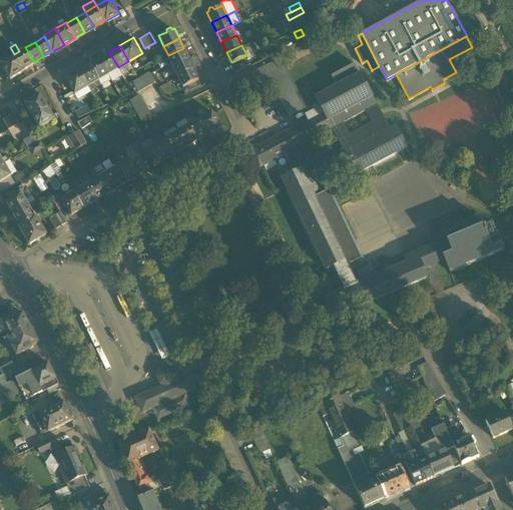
[(25,47),(19,51),(14,54),(23,68),(34,62),(25,47)]
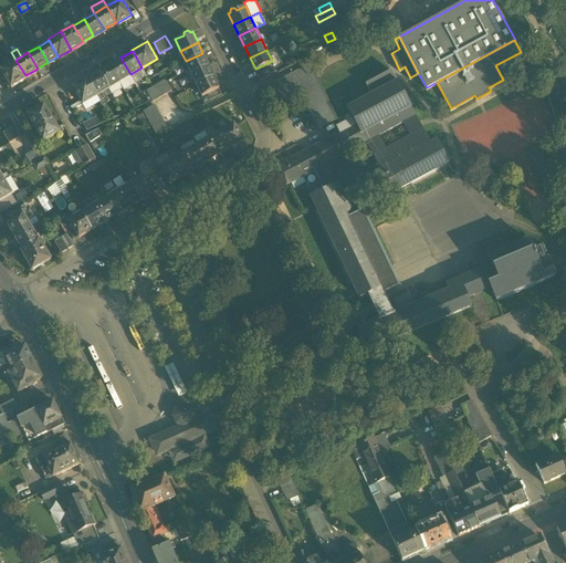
[(186,61),(191,72),(208,64),(202,53),(186,61)]
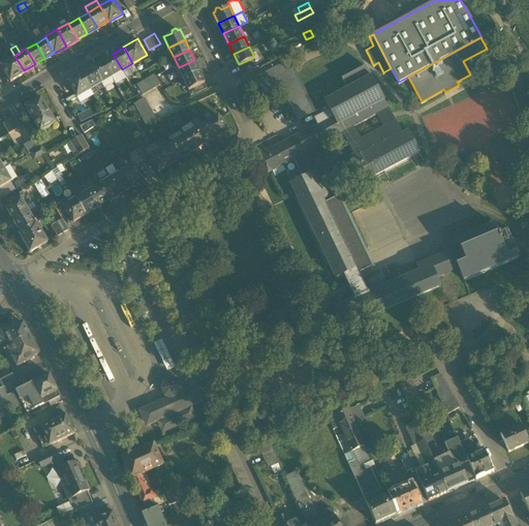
[(113,54),(103,60),(112,75),(122,69),(113,54)]
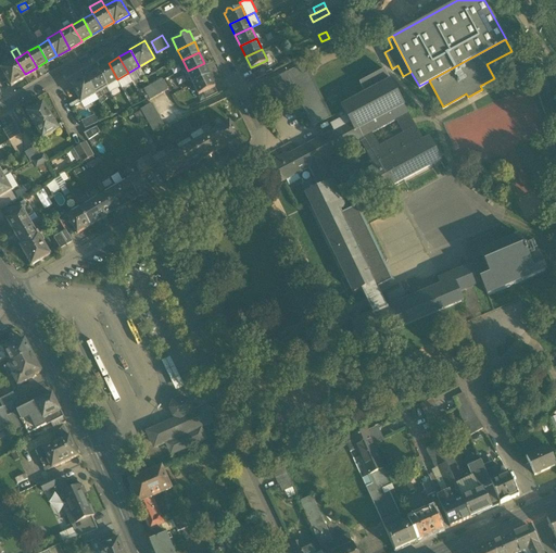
[(25,75),(25,74),(15,59),(1,66),(11,84),(25,75)]
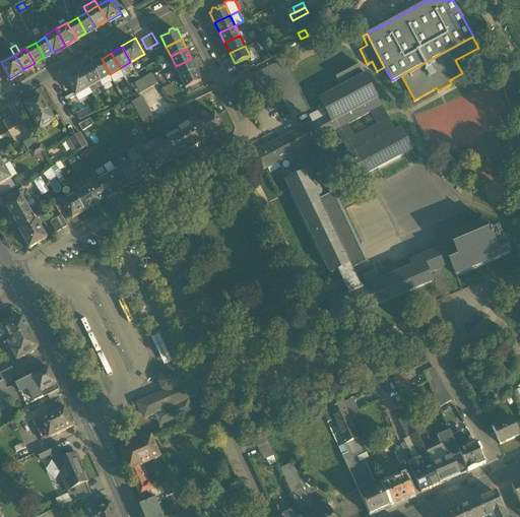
[(285,57),(268,65),(276,83),(276,84),(291,116),(310,107),(285,57)]
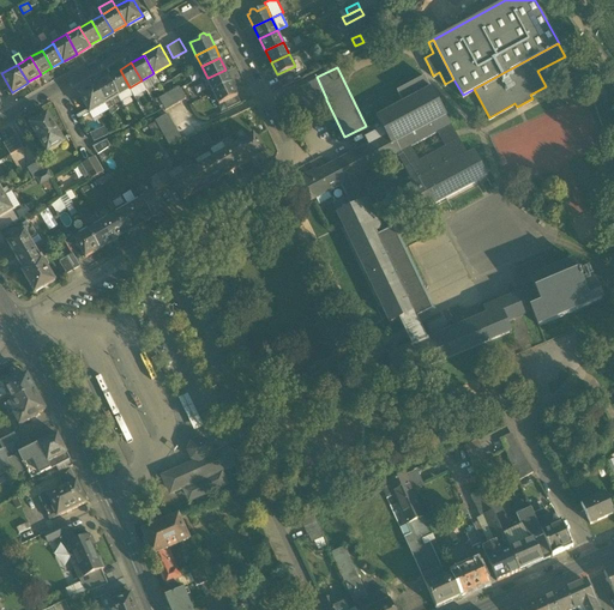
[(120,70),(108,76),(119,94),(130,88),(120,70)]
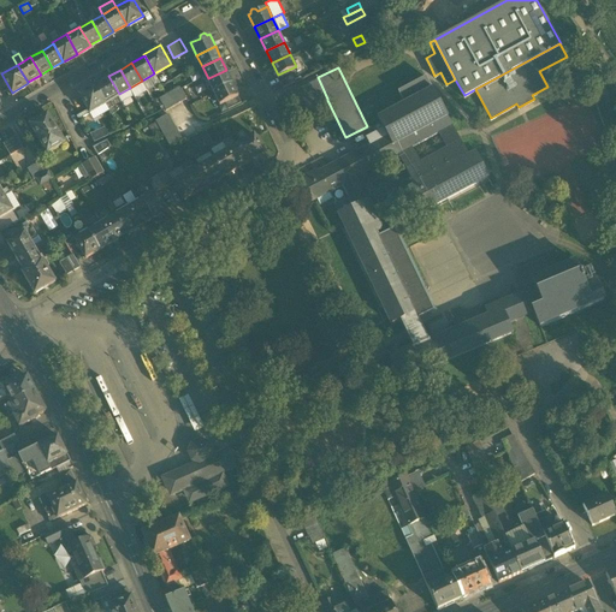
[(208,78),(214,90),(232,82),(226,70),(208,78)]
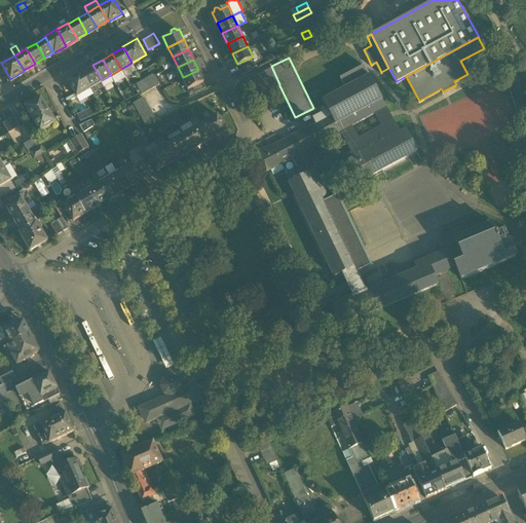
[(121,69),(125,76),(136,70),(132,63),(126,66),(121,69)]
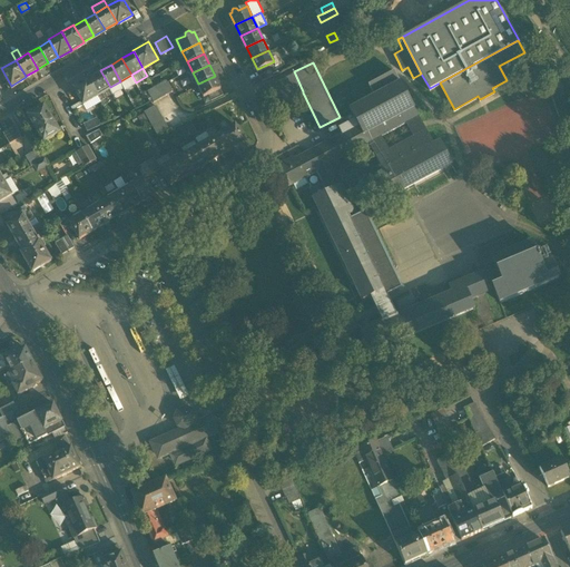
[(258,74),(262,79),(273,74),(271,68),(258,74)]
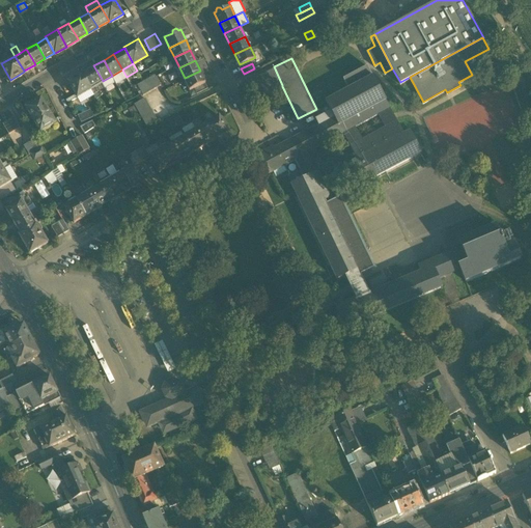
[(343,77),(348,87),(372,74),(367,64),(343,77)]
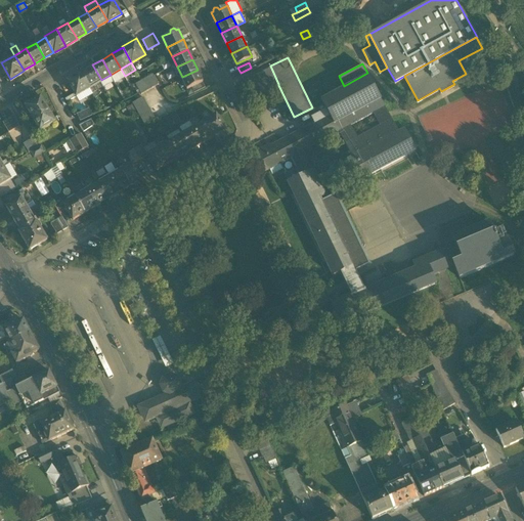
[(92,64),(81,72),(90,87),(101,80),(92,64)]
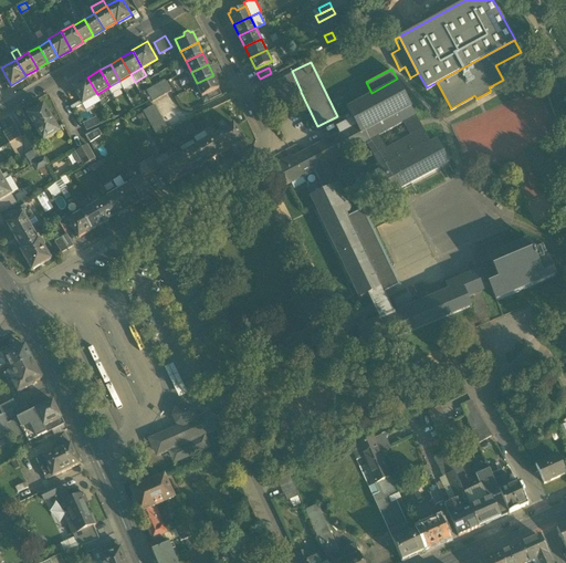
[(273,104),(301,92),(301,91),(292,71),(263,84),(273,104)]
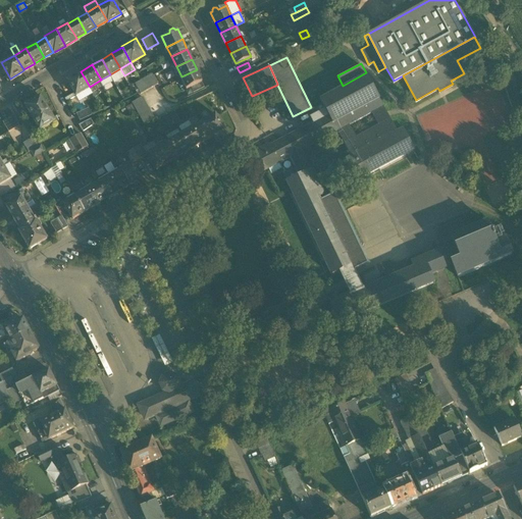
[(120,68),(110,74),(113,79),(114,82),(124,75),(120,68)]
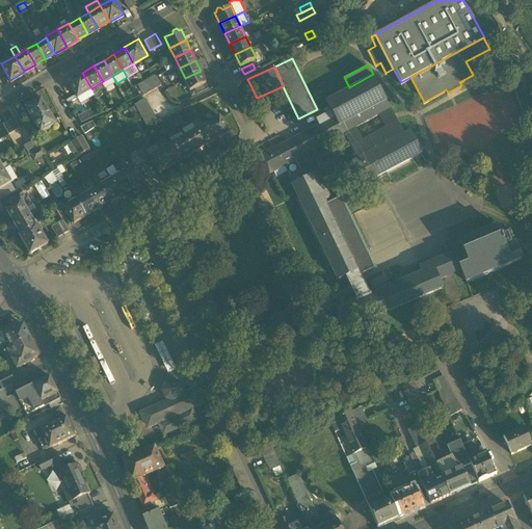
[(206,81),(201,71),(185,78),(189,89),(194,86),(206,81)]
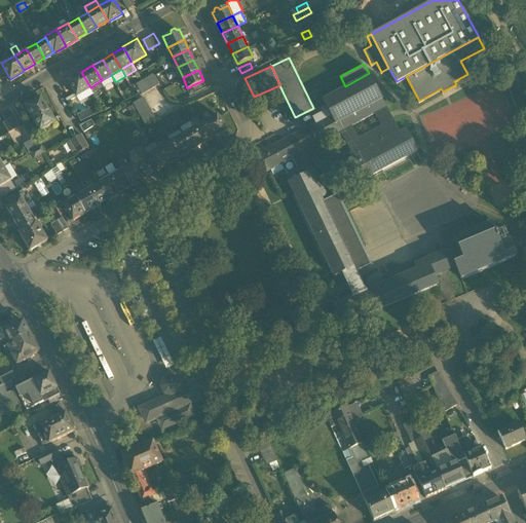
[(76,95),(90,87),(81,72),(81,71),(67,79),(76,95)]
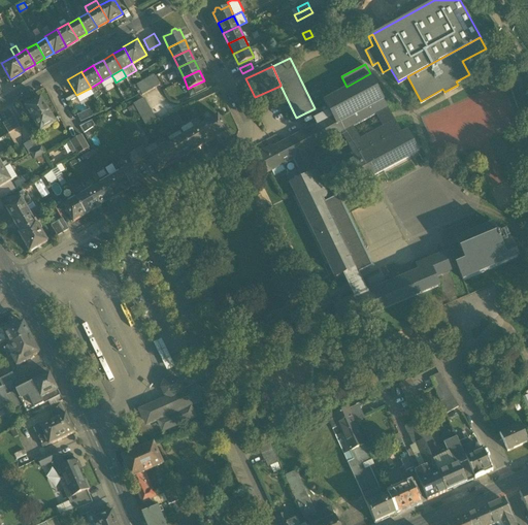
[(136,83),(141,91),(159,80),(154,71),(141,78),(136,83)]
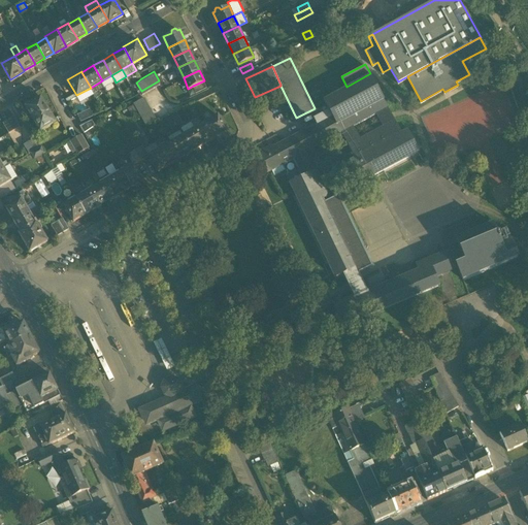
[(332,115),(337,123),(384,98),(371,73),(370,73),(347,87),(324,99),(328,107),(332,115)]
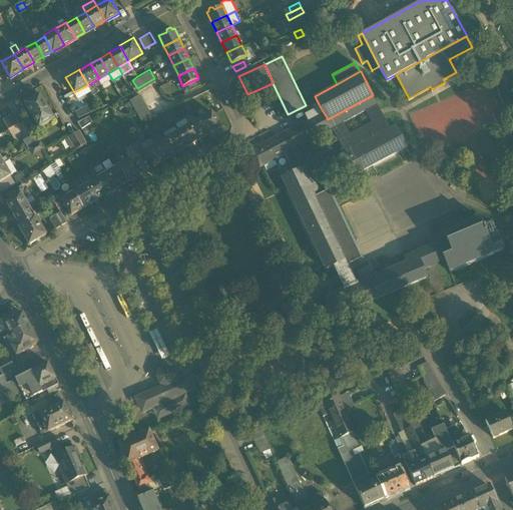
[(99,78),(101,83),(111,77),(108,73),(99,78)]
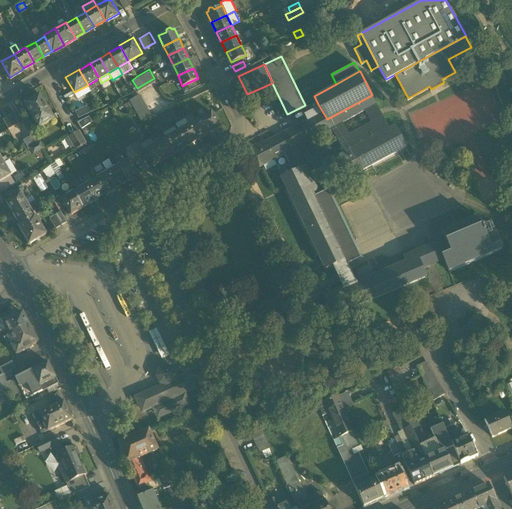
[(88,85),(90,89),(101,83),(99,78),(88,85)]
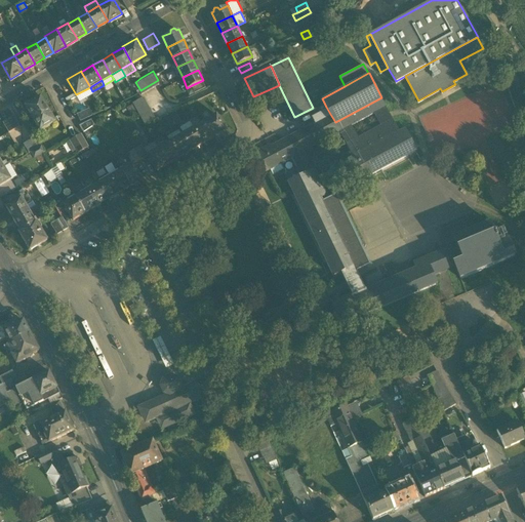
[(192,85),(195,91),(205,86),(203,80),(192,85)]
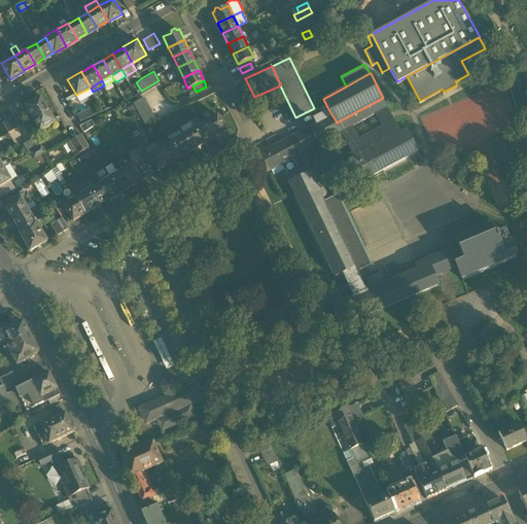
[(91,88),(76,95),(80,101),(94,93),(93,92),(91,88)]
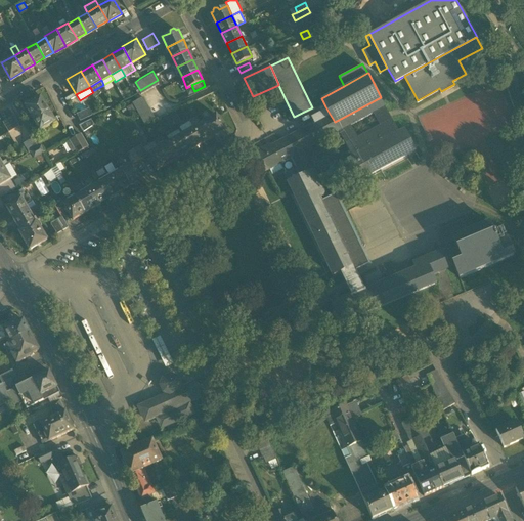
[(26,104),(34,120),(50,111),(41,95),(40,95),(37,95),(34,97),(33,99),(26,104)]
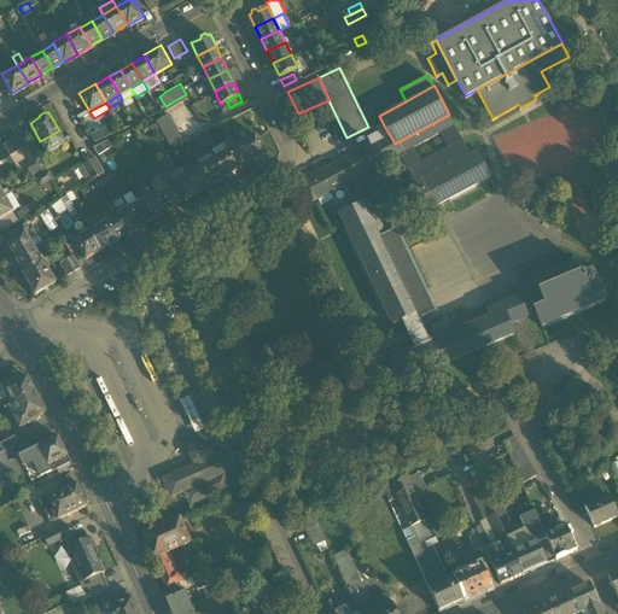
[(156,118),(163,133),(176,126),(174,122),(168,112),(167,112),(164,115),(156,118)]
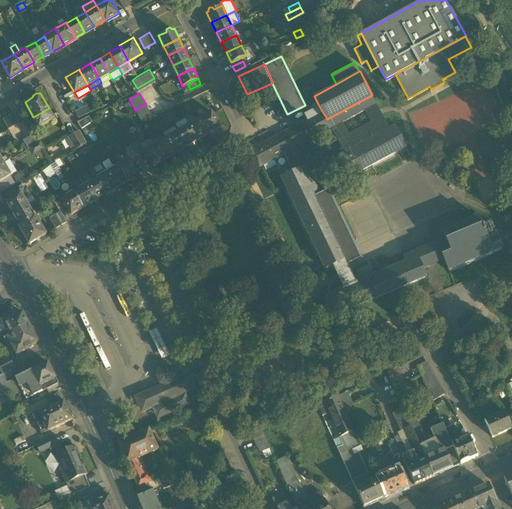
[(376,103),(372,95),(327,119),(329,123),(331,127),(343,121),(365,109),(376,103)]
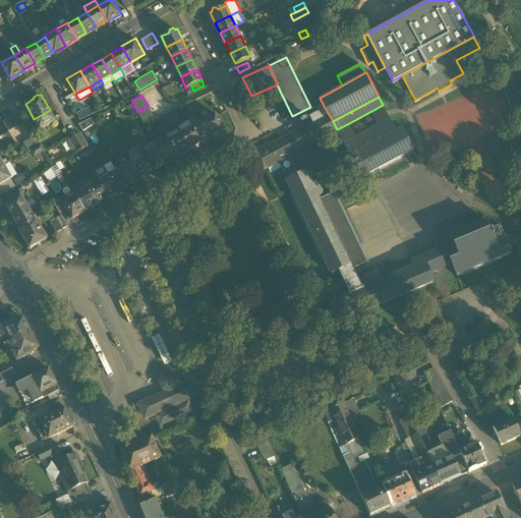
[(349,123),(337,129),(350,155),(342,159),(343,160),(349,172),(354,180),(413,149),(402,127),(396,130),(383,105),(371,111),(378,124),(356,136),(349,123)]
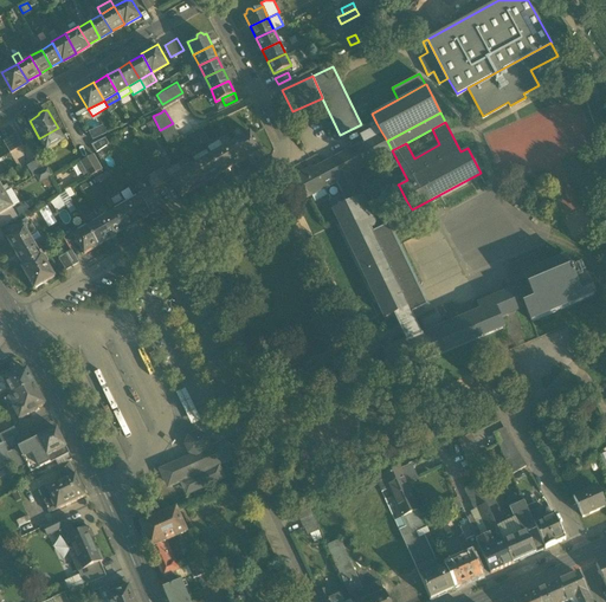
[(89,129),(92,137),(107,131),(103,123),(89,129)]
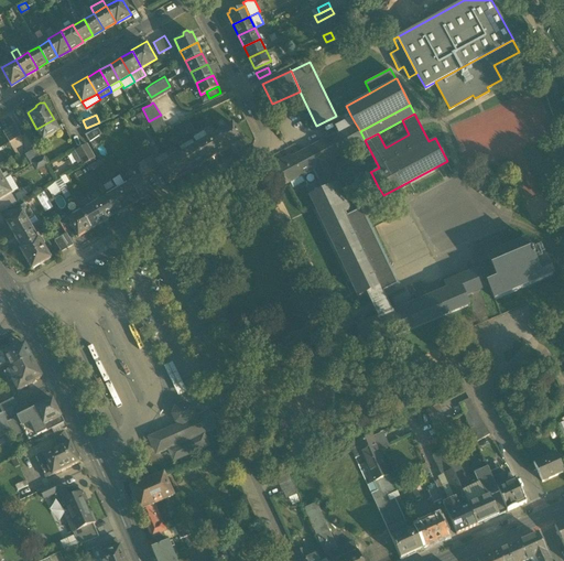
[(164,120),(161,115),(149,121),(152,127),(164,120)]
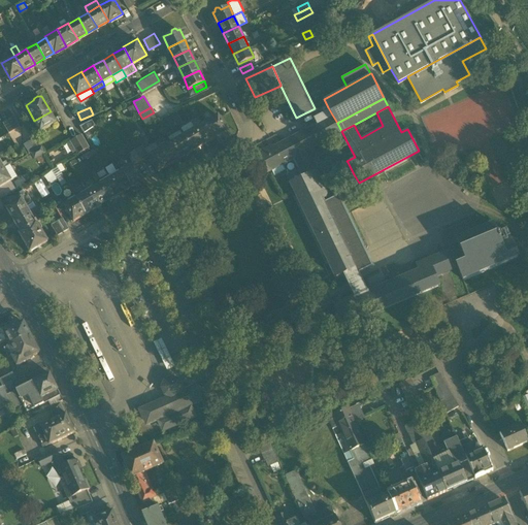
[(312,116),(317,123),(332,115),(328,107),(312,116)]
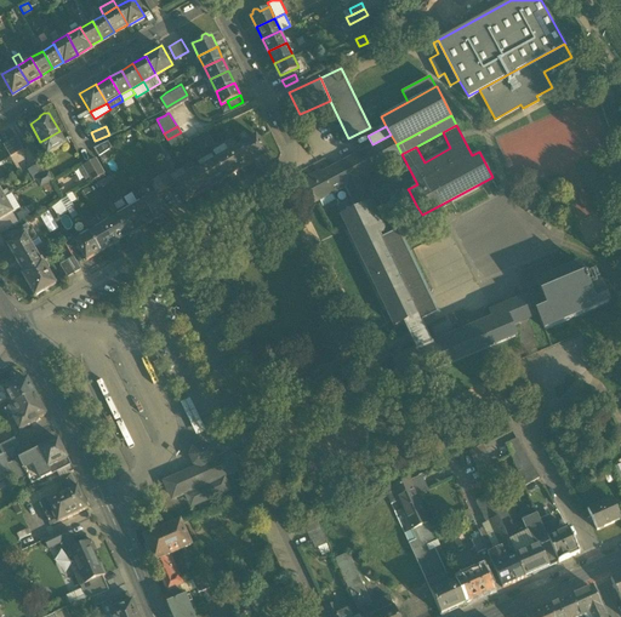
[(200,132),(208,146),(215,142),(206,129),(200,132)]
